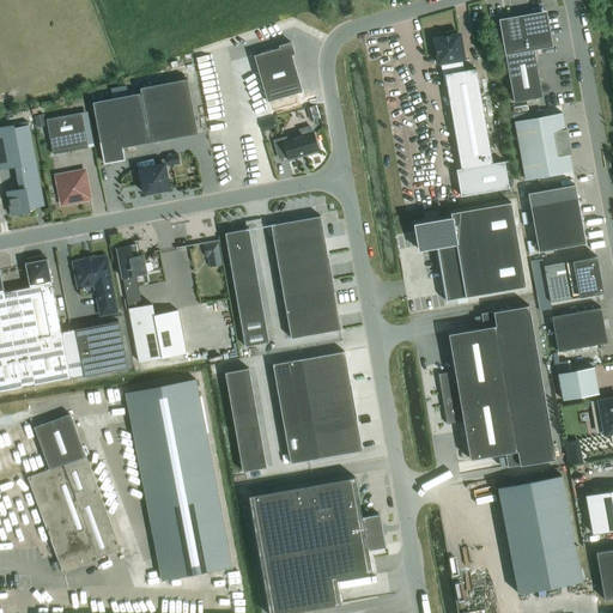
[(514,102),(542,97),(534,50),(552,47),(546,11),(498,19),(514,102)]
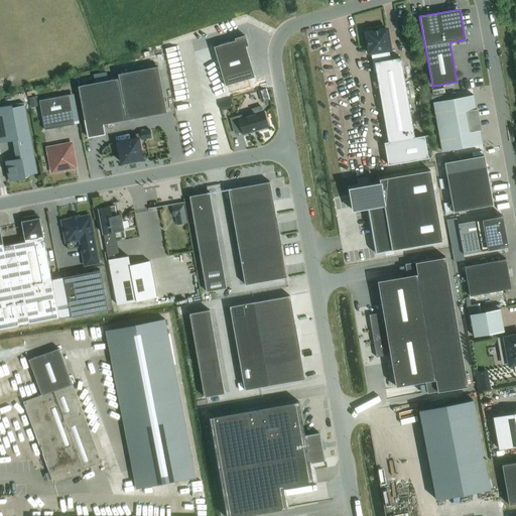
[(423,136),(414,138),(400,57),(387,60),(385,50),(390,49),(387,28),(379,30),(379,29),(373,30),(373,31),(366,32),(367,39),(368,45),(369,53),(371,52),(374,73),(376,73),(388,142),(384,143),(387,165),(427,158),(423,136)]
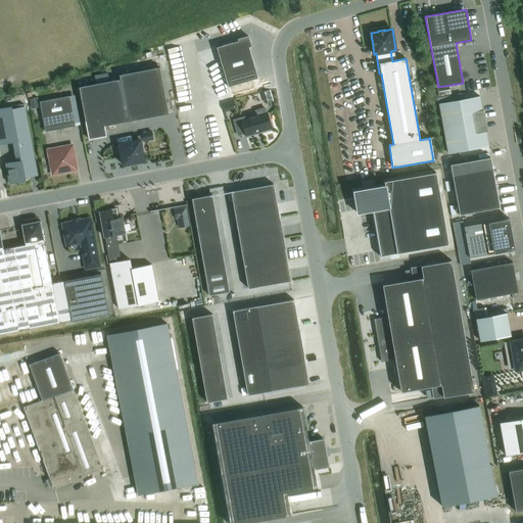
[(217,47),(228,87),(257,79),(248,47),(250,46),(248,36),(238,39),(239,41),(217,47)]
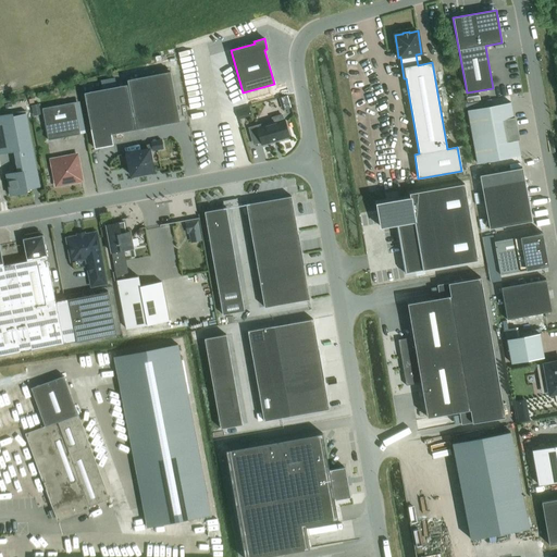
[(181,121),(171,72),(128,79),(135,116),(133,116),(136,130),(181,121)]
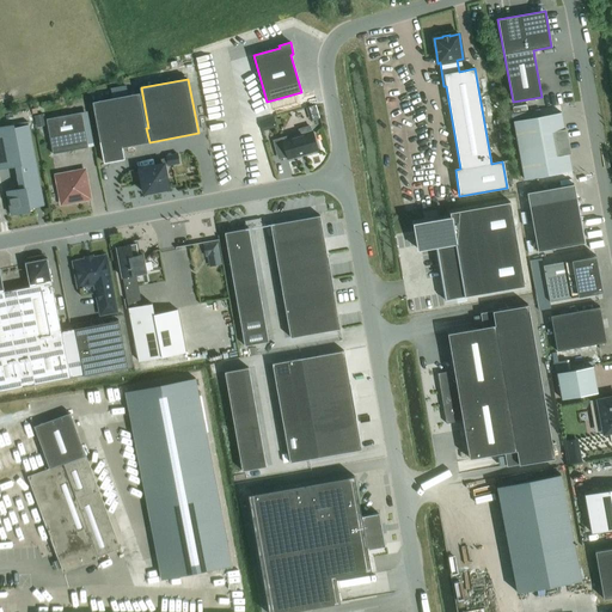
[(148,142),(139,93),(92,102),(104,163),(124,159),(122,148),(148,142)]
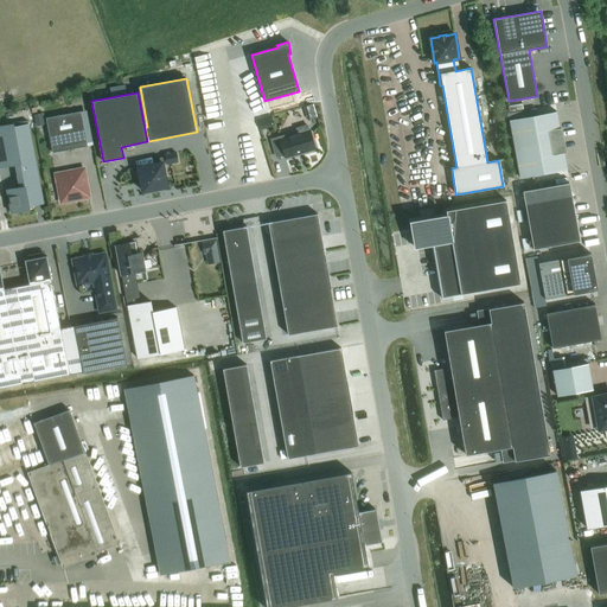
[(306,106),(310,117),(317,115),(312,103),(306,106)]
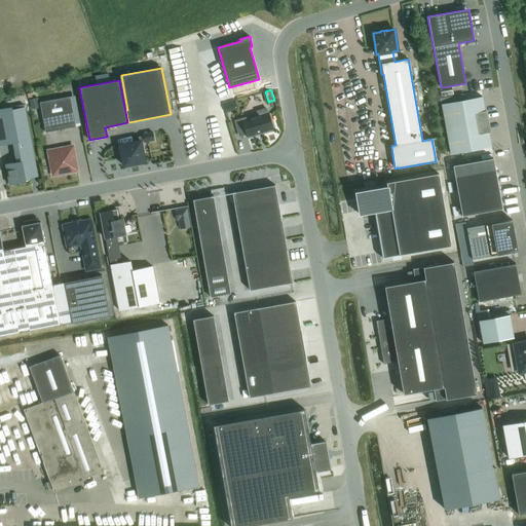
[(45,133),(76,127),(70,97),(39,103),(45,133)]
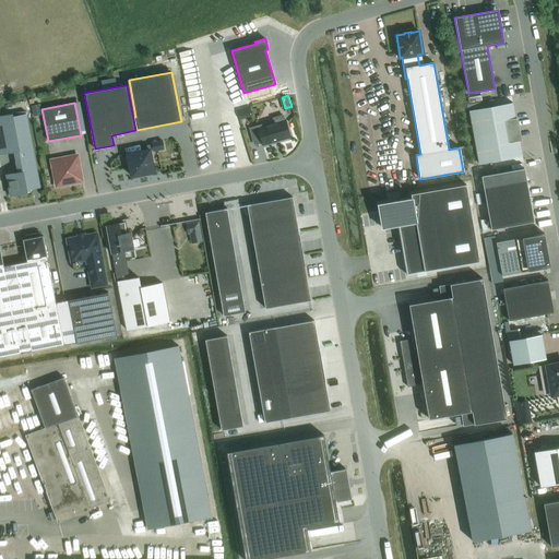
[(468,110),(478,164),(522,156),(519,141),(521,140),(518,118),(515,118),(512,103),(468,110)]
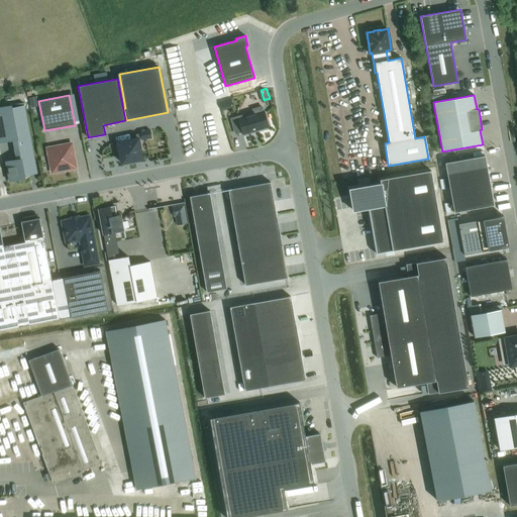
[(37,96),(28,98),(30,108),(39,106),(37,96)]
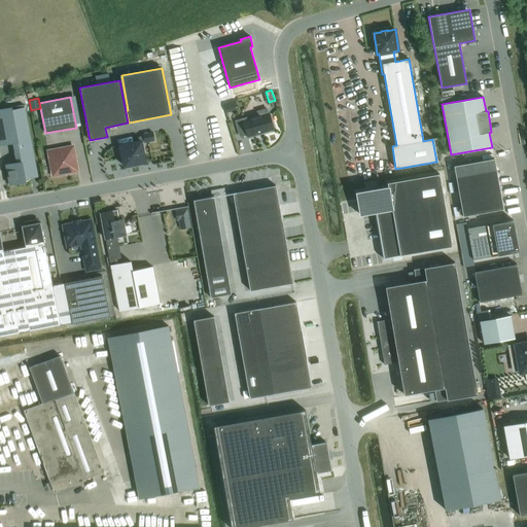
[(230,102),(223,104),(225,112),(232,111),(230,102)]
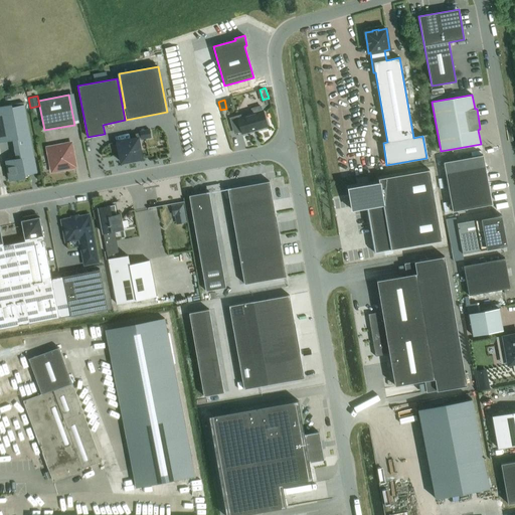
[(11,106),(0,107),(0,142),(13,140),(16,159),(5,161),(9,181),(25,178),(24,175),(36,173),(24,106),(11,108),(11,106)]
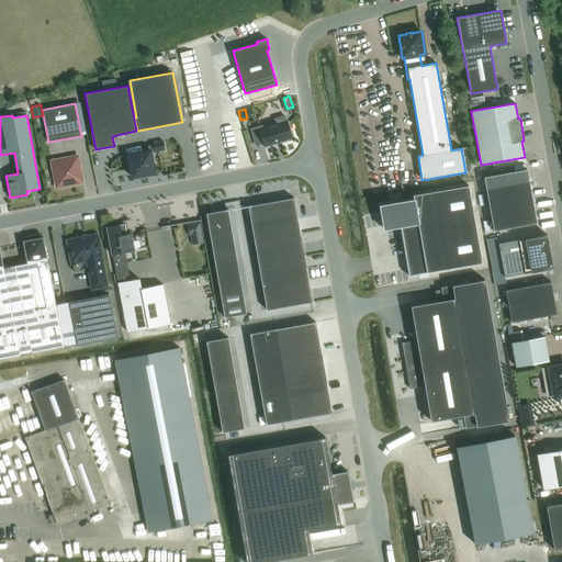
[(250,130),(253,136),(260,134),(263,146),(282,141),(282,142),(290,139),(290,138),(292,137),(287,121),(285,122),(284,116),(274,119),(276,124),(265,127),(263,125),(250,130)]
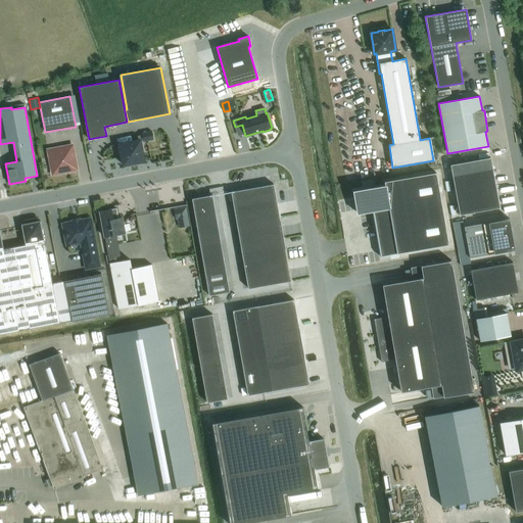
[(151,132),(142,133),(143,142),(153,140),(151,132)]
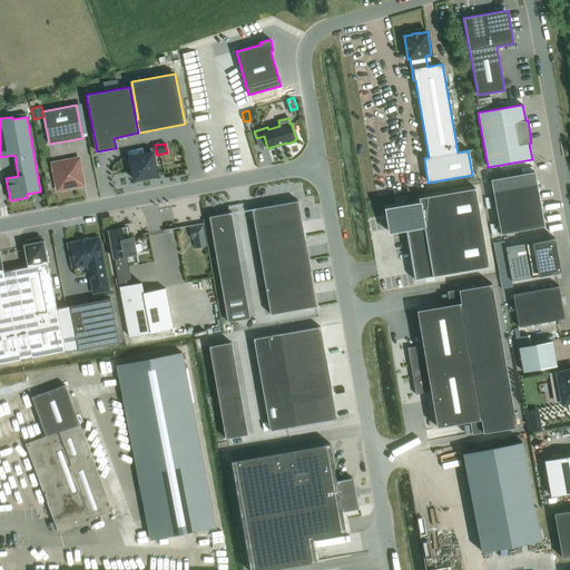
[(134,180),(157,176),(153,153),(129,157),(134,180)]
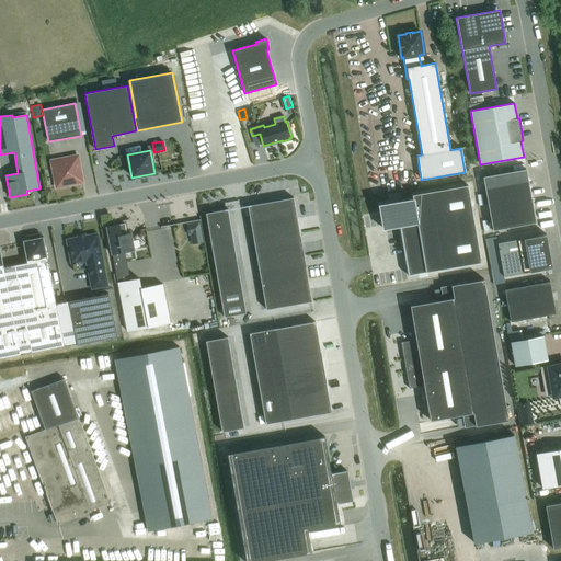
[(56,187),(82,182),(78,156),(52,161),(56,187)]
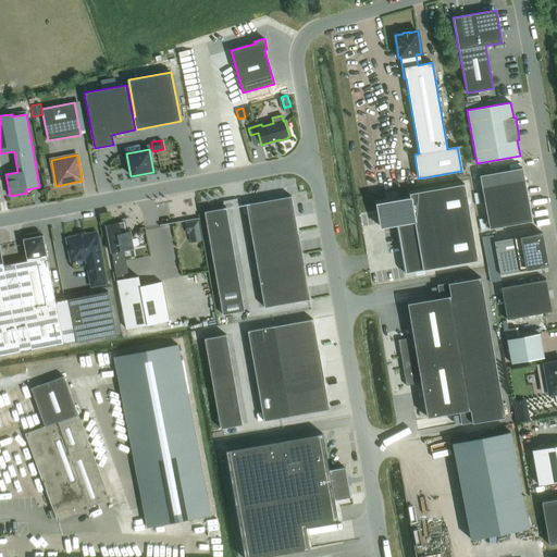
[(532,221),(522,168),(480,175),(489,229),(532,221)]
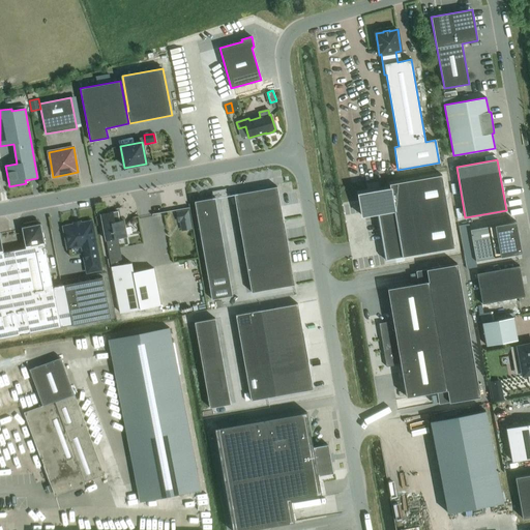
[(377,213),(385,260),(454,247),(442,175),(389,184),(390,187),(358,194),(362,216),(377,213)]
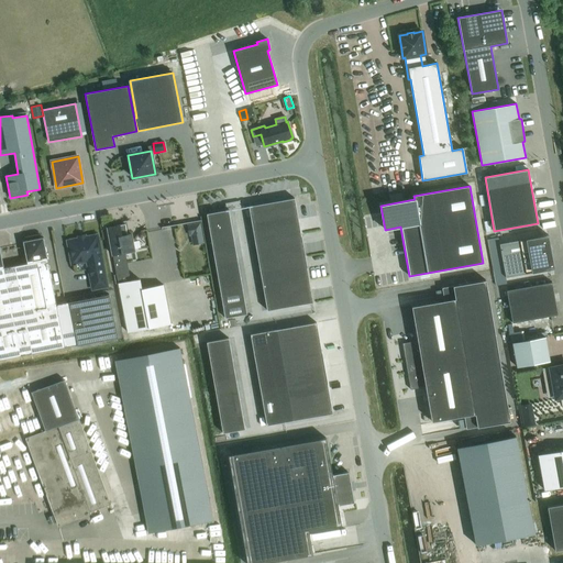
[(266,310),(312,302),(294,198),(249,207),(266,310)]
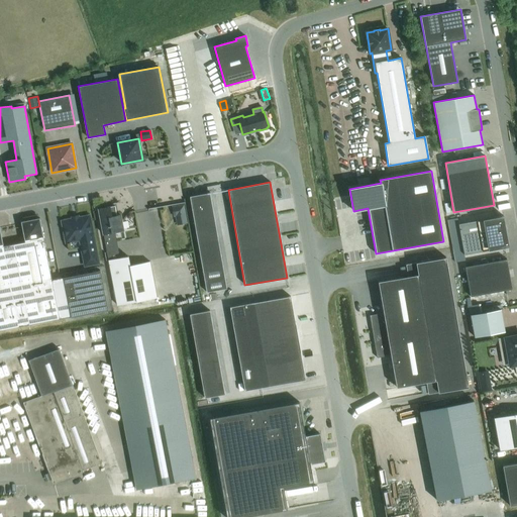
[(209,293),(228,290),(210,194),(190,198),(209,293)]
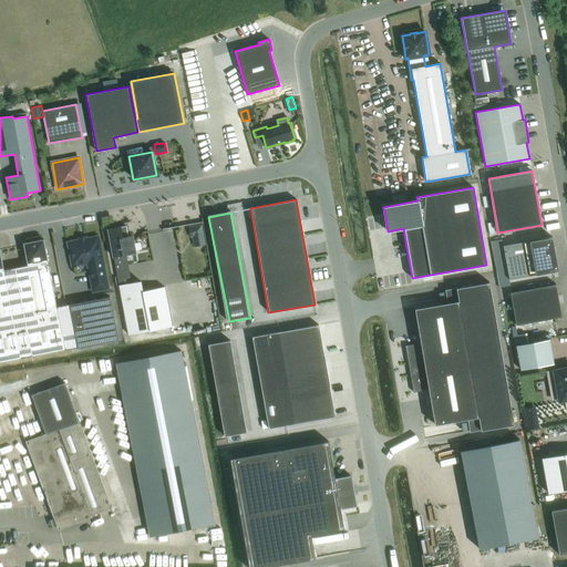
[(205,245),(202,224),(188,226),(189,238),(192,238),(194,247),(205,245)]
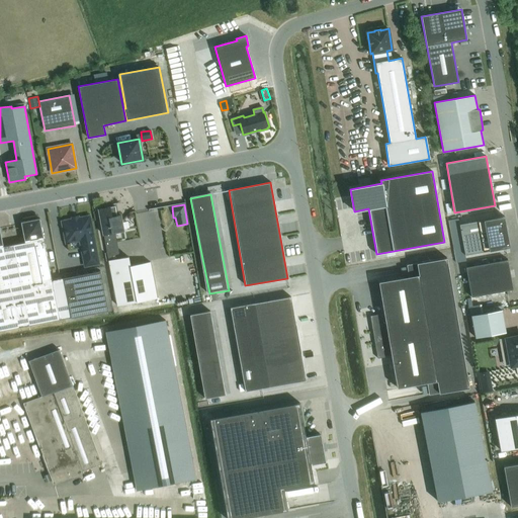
[(98,209),(103,235),(106,253),(116,251),(113,233),(123,231),(120,216),(116,217),(115,206),(98,209)]
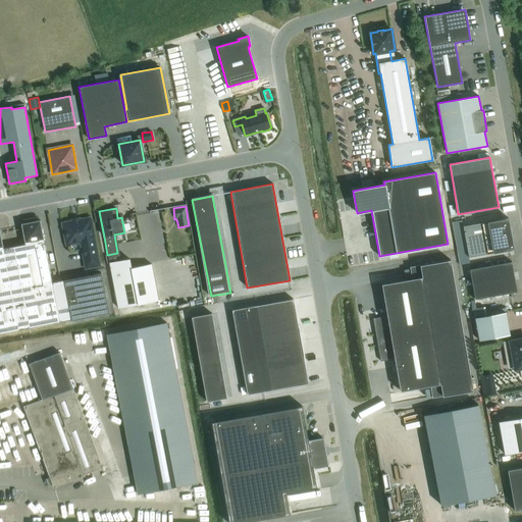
[(508,218),(463,226),(468,257),(514,249),(508,218)]
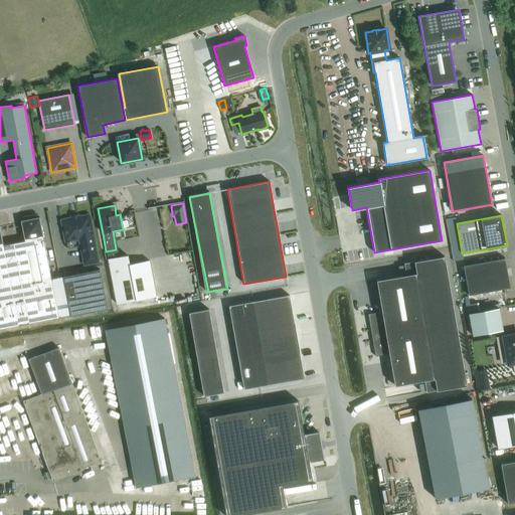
[(97,262),(89,216),(69,220),(67,219),(64,220),(61,223),(62,227),(63,227),(65,234),(64,235),(65,239),(68,241),(72,240),(72,239),(80,238),(86,264),(97,262)]
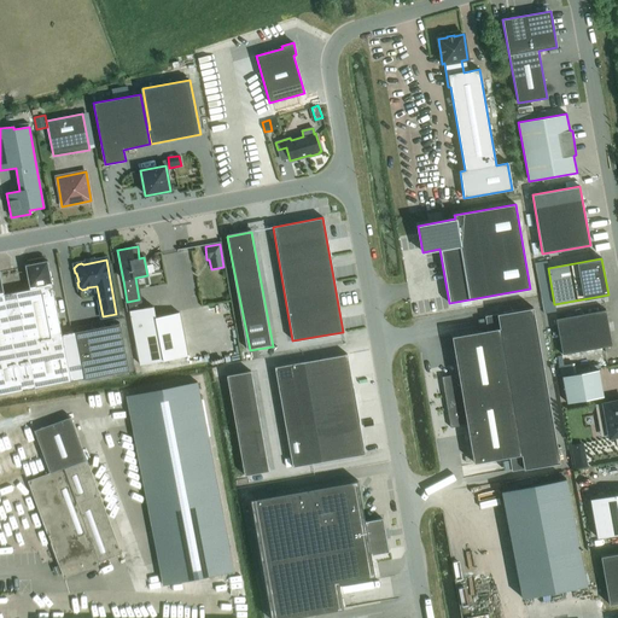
[(30,290),(4,295),(22,390),(70,382),(62,334),(52,286),(47,261),(25,266),(30,290)]
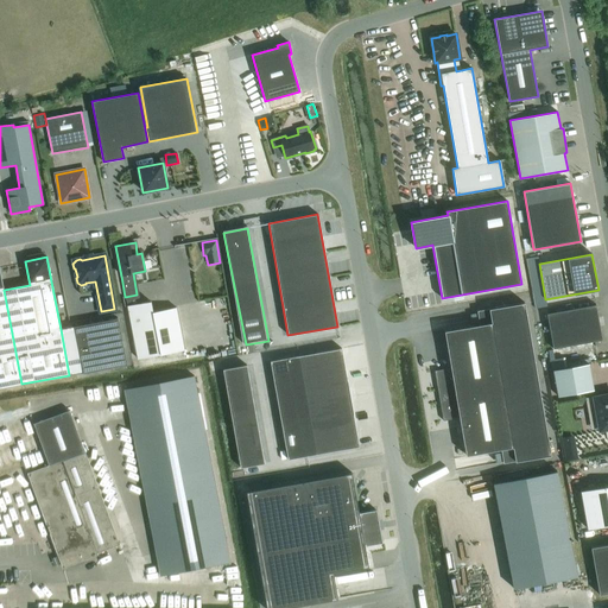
[(0,271),(0,388),(21,384),(4,290),(0,271)]
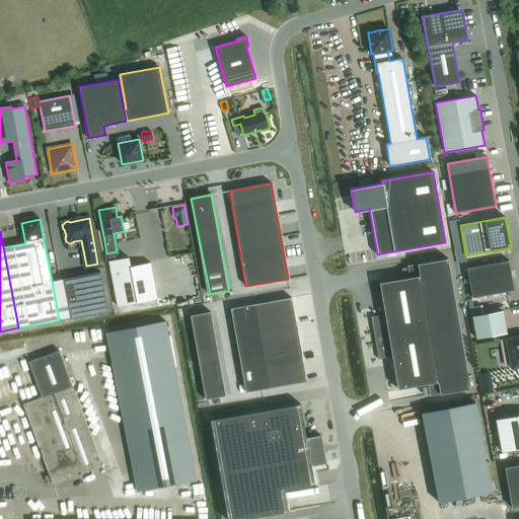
[(130,257),(108,262),(118,306),(157,299),(150,263),(131,266),(130,257)]
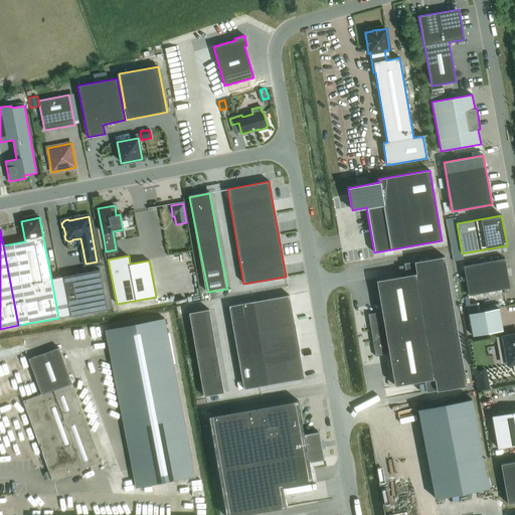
[(389,354),(394,385),(424,380),(426,392),(467,385),(444,256),(404,264),(406,276),(376,281),(381,312),(368,314),(375,356),(389,354)]
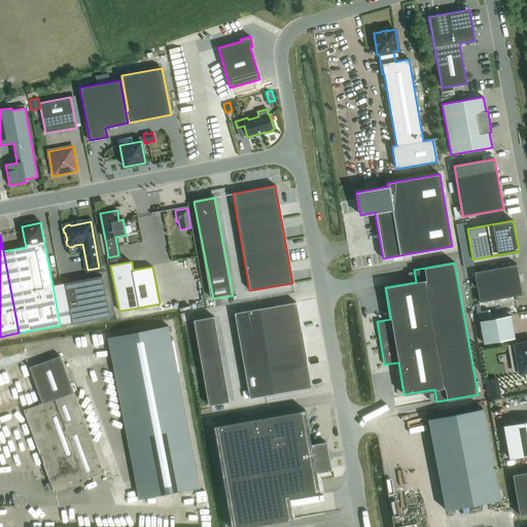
[(516,265),(473,272),(480,303),(522,294),(516,265)]
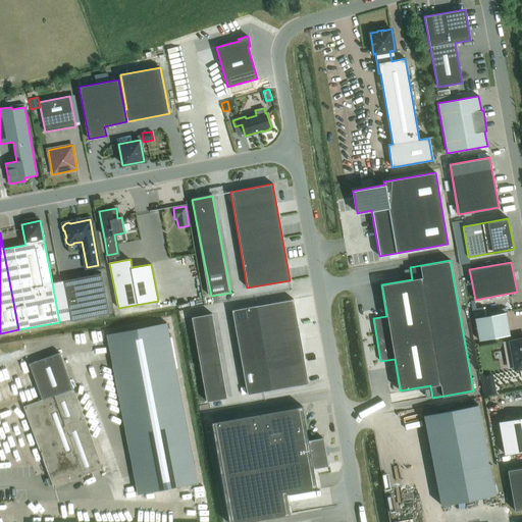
[(108,312),(101,273),(52,282),(59,322),(108,312)]
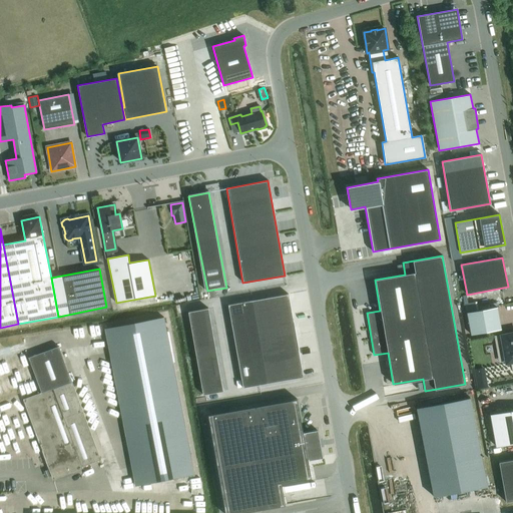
[(290,293),(252,300),(254,310),(257,321),(293,314),(290,293)]
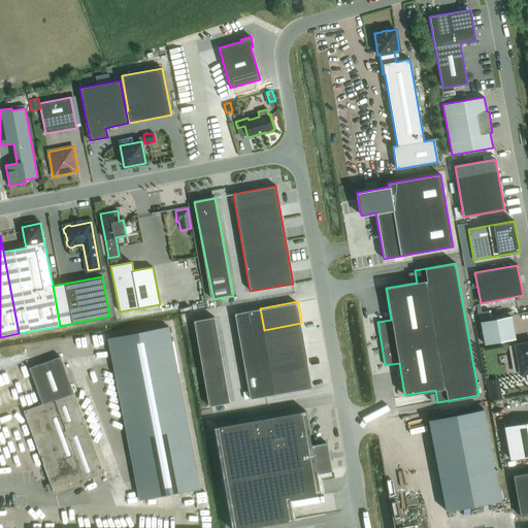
[(234,314),(236,324),(261,320),(260,309),(234,314)]
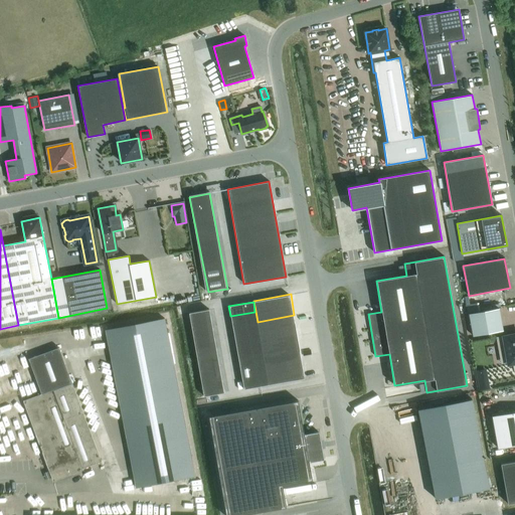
[(498,308),(468,314),(472,336),(502,330),(498,308)]
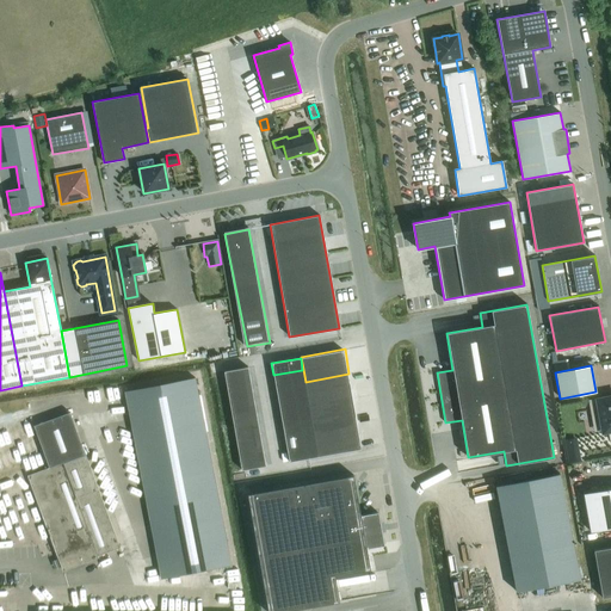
[(248,368),(224,371),(226,384),(250,380),(248,368)]
